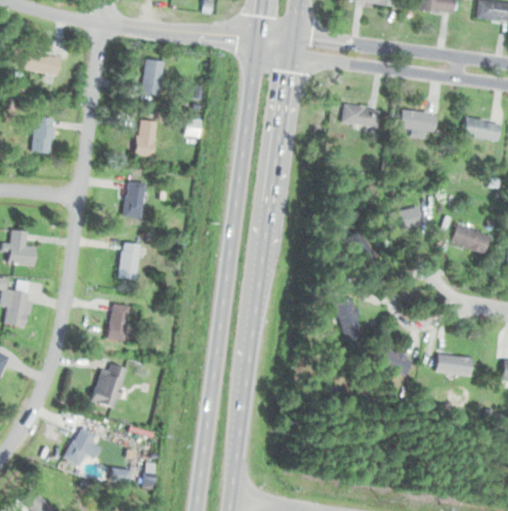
[(419,0),(418,10),(454,15),(455,0),(419,0)]
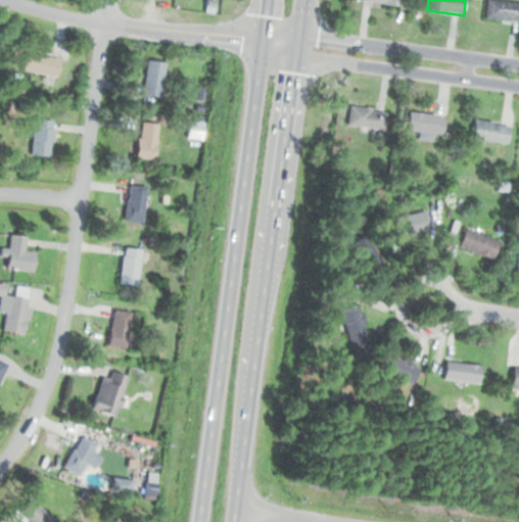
[(518,2),(489,0),(487,19),(518,22),(518,2)]
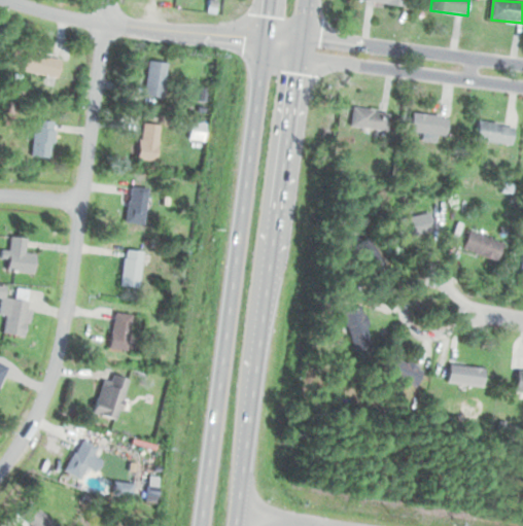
[(0,71),(19,72),(19,47),(0,47),(0,71)]
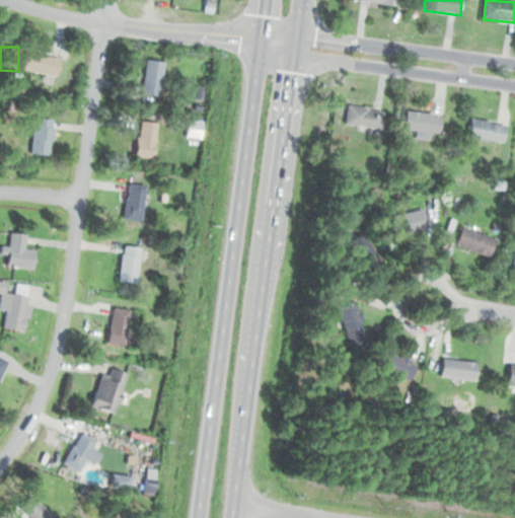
[(59,78),(63,60),(28,52),(24,70),(59,78)]
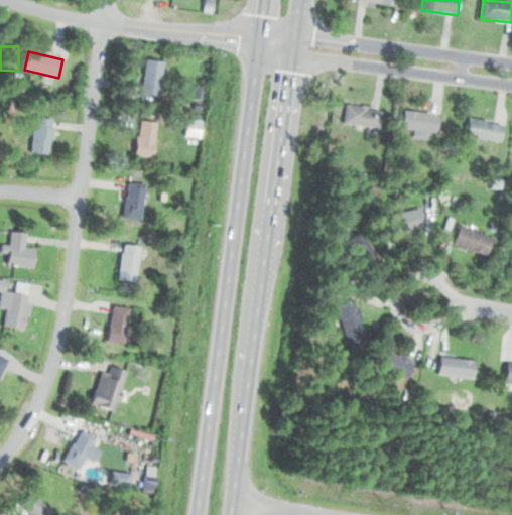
[(165,61),(146,60),(143,95),(162,96),(165,61)]
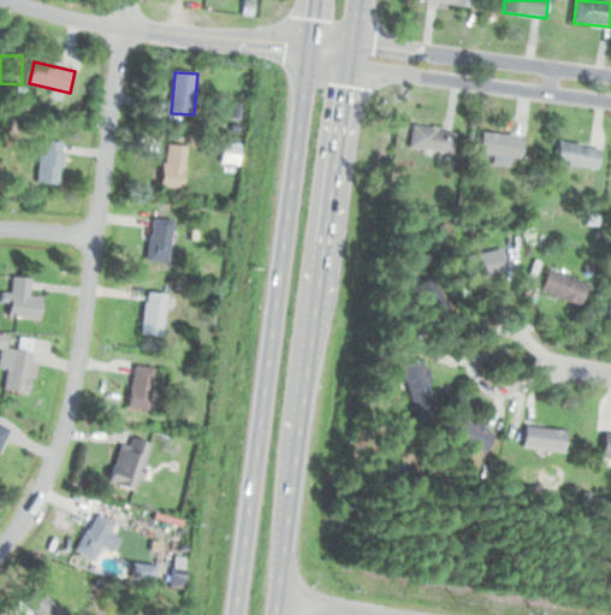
[(413,147),(452,153),(456,132),(416,126),(413,147)]
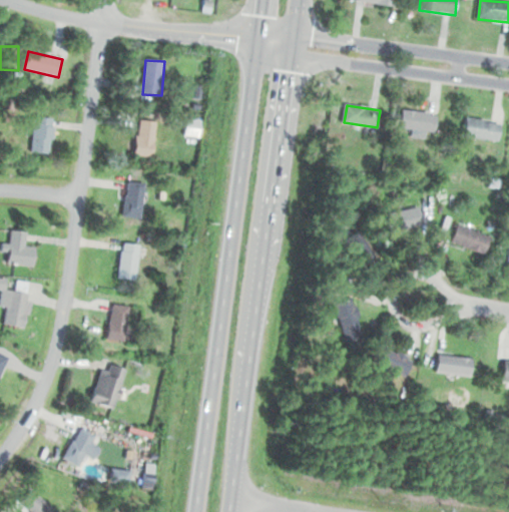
[(401,128),(437,133),(440,115),(404,110),(401,128)]
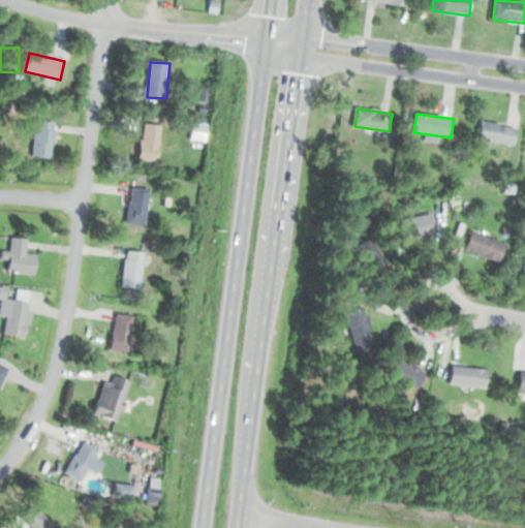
[(55,158),(56,122),(35,122),(35,158),(55,158)]
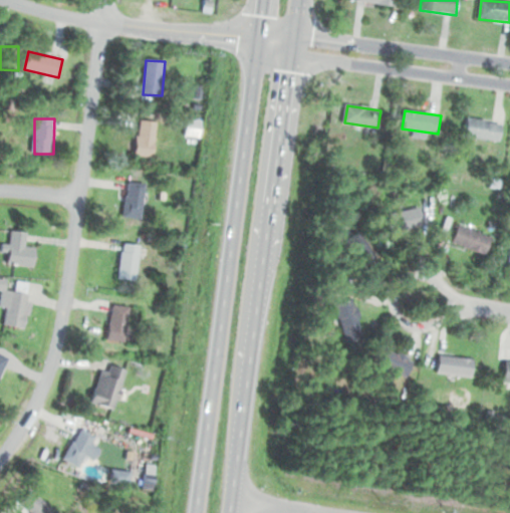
[(203,120),(188,118),(185,136),(201,138),(203,120)]
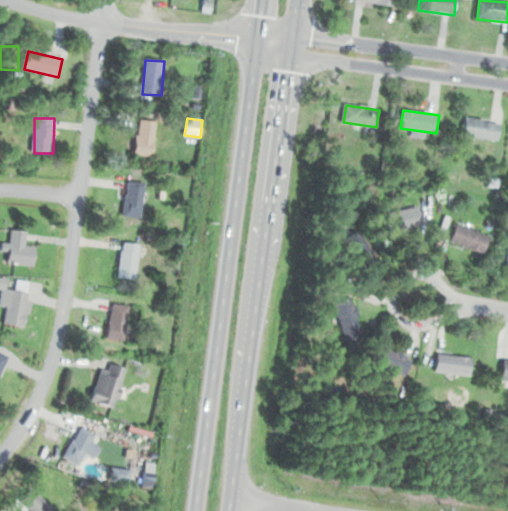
[(502,122),(466,118),(464,138),(500,141),(502,122)]
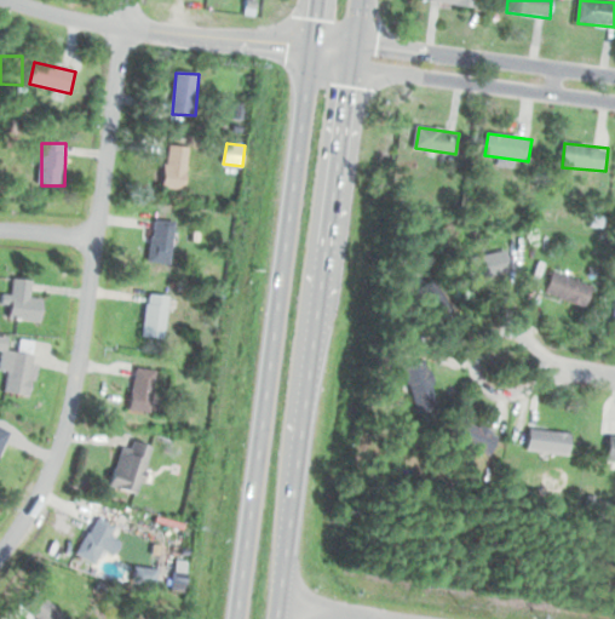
[(191,148),(171,145),(165,188),(185,191),(191,148)]
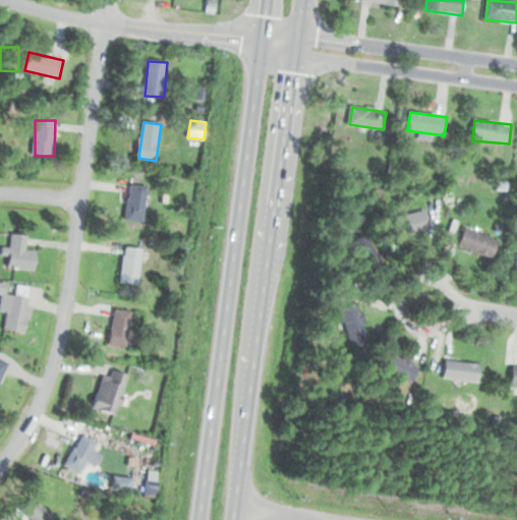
[(131,185),(126,220),(145,223),(150,187),(131,185)]
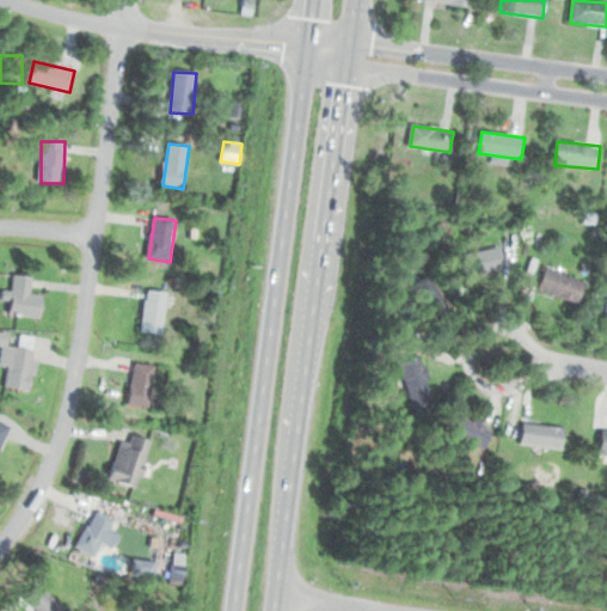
[(506,273),(504,250),(464,252),(465,275),(506,273)]
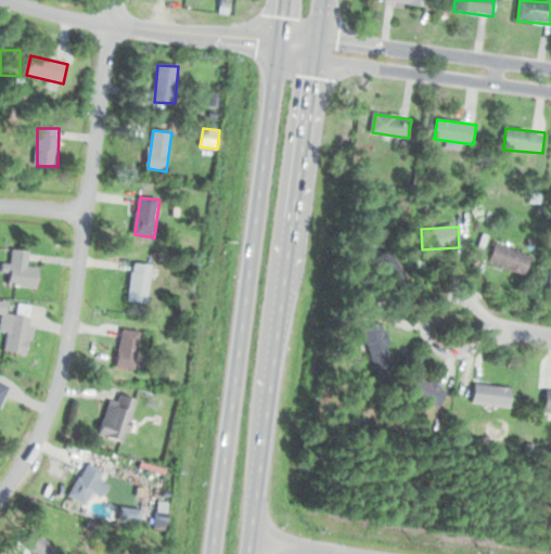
[(527,275),(534,256),(497,243),(490,262),(527,275)]
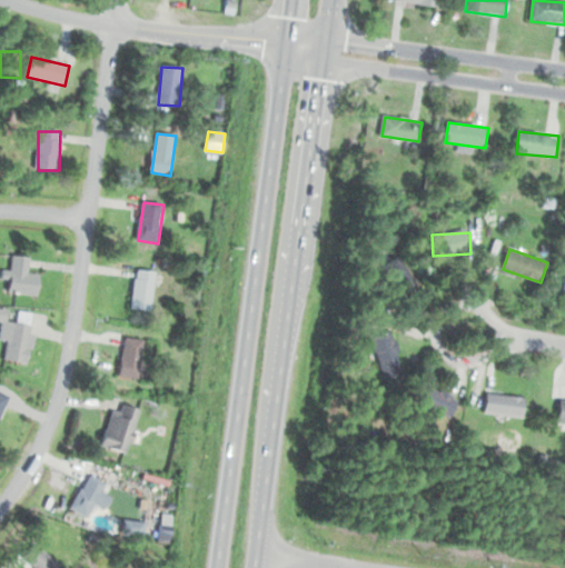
[(29,273),(30,257),(12,256),(11,271),(9,271),(8,294),(39,296),(40,273),(29,273)]
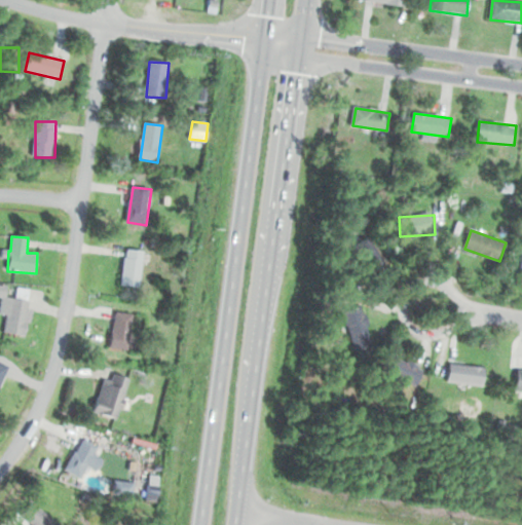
[(392,274),(370,238),(356,248),(377,283),(392,274)]
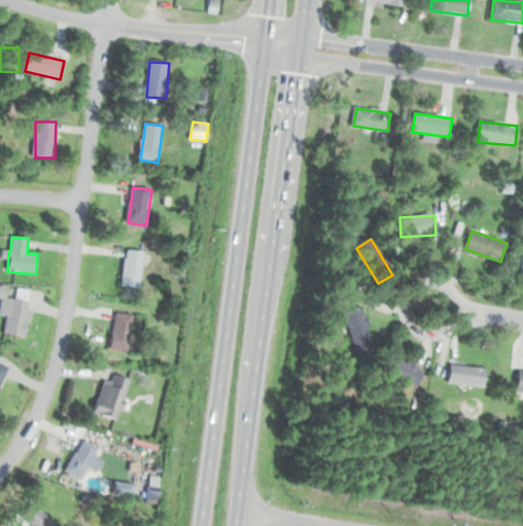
[(127,285),(143,286),(144,252),(128,252),(127,285)]
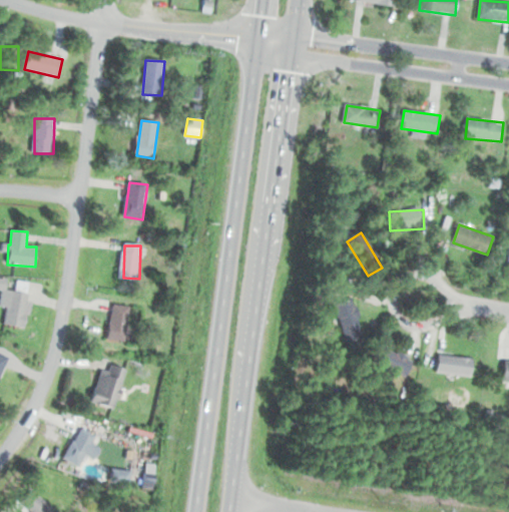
[(4,326),(26,329),(34,284),(17,281),(15,291),(3,289),(0,307),(7,308),(4,326)]
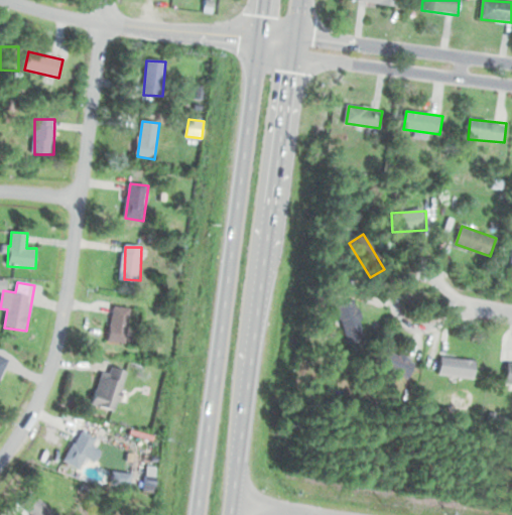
[(369,341),(356,301),(338,307),(351,347),(369,341)]
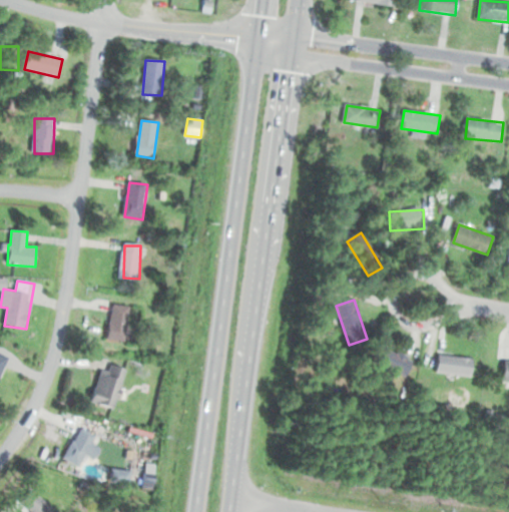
[(127,343),(131,307),(112,305),(108,341),(127,343)]
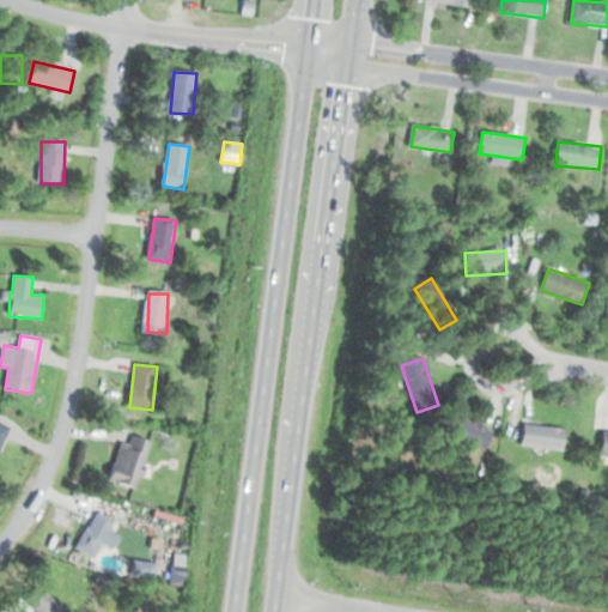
[(482,454),(494,432),(460,413),(448,435),(482,454)]
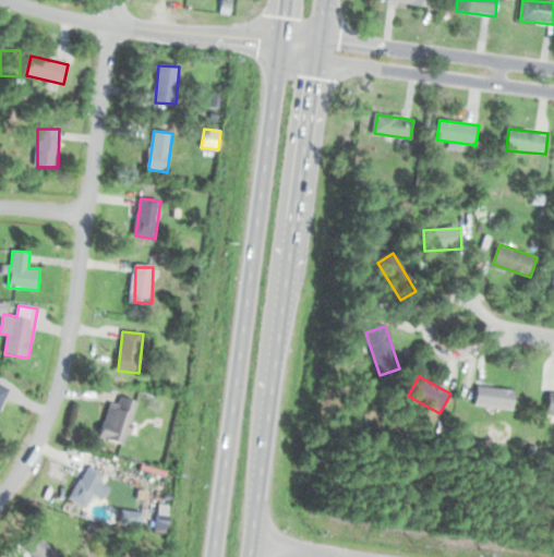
[(0,380),(0,415),(13,386),(0,380)]
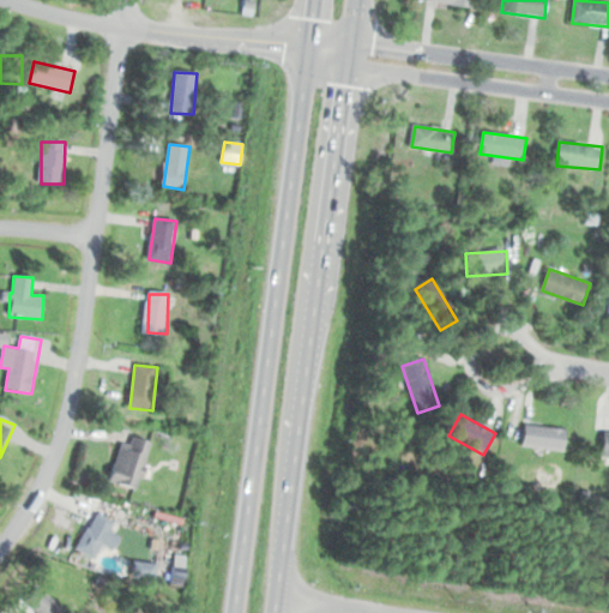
[(566,452),(568,430),(526,426),(524,448),(566,452)]
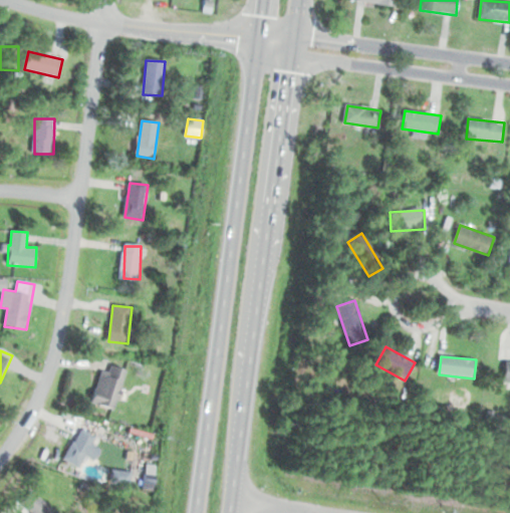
[(125,369),(100,365),(93,407),(118,411),(125,369)]
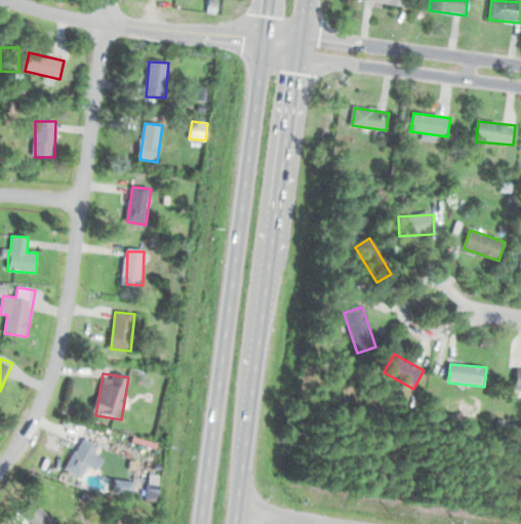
[(64,468),(80,478),(99,448),(83,438),(64,468)]
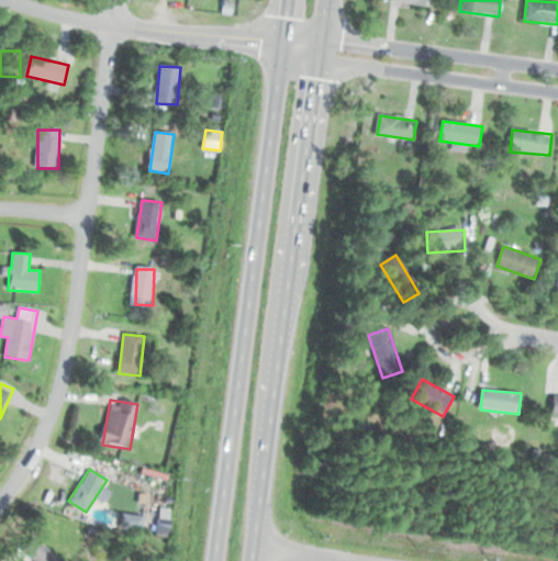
[(33,560),(62,560),(34,536),(21,550),(33,560)]
